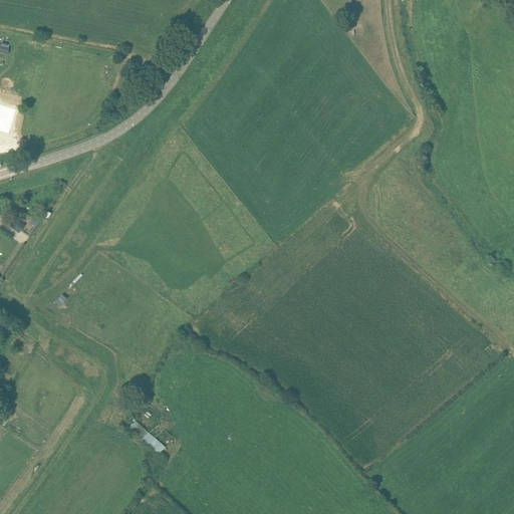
[(13,110),(0,106),(0,130),(7,132),(13,110)]
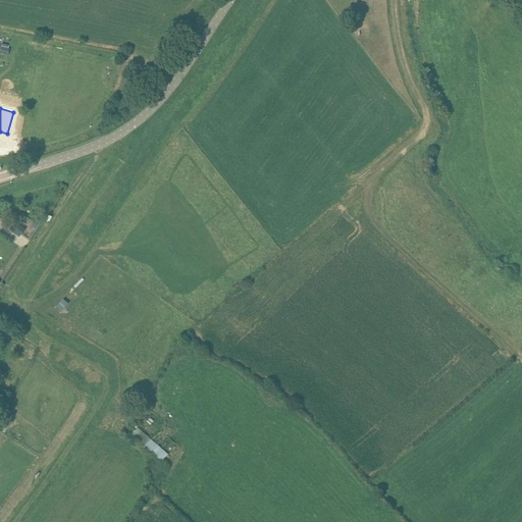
[(9,230),(19,238),(24,230),(14,223),(9,230)]
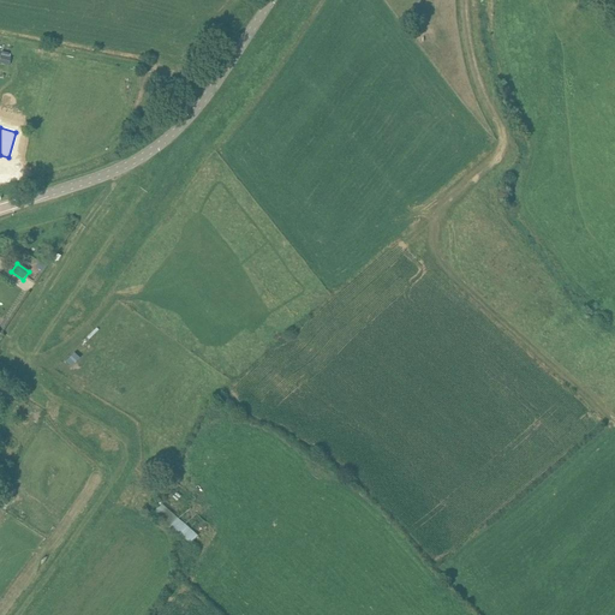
[(70,360),(73,365),(81,359),(77,354),(70,360)]
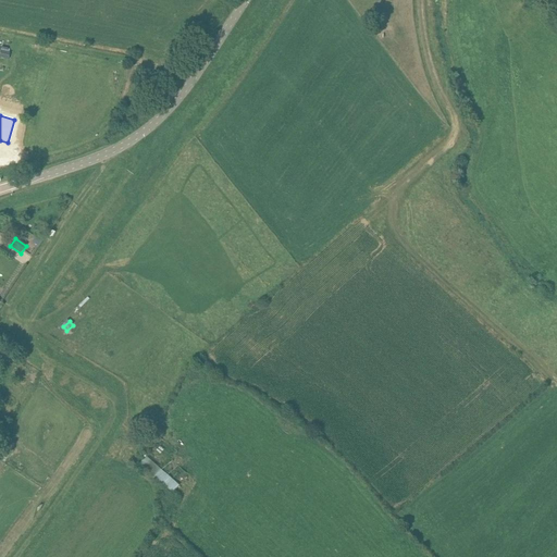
[(0,445),(0,458),(2,460),(13,443),(4,437),(0,445)]
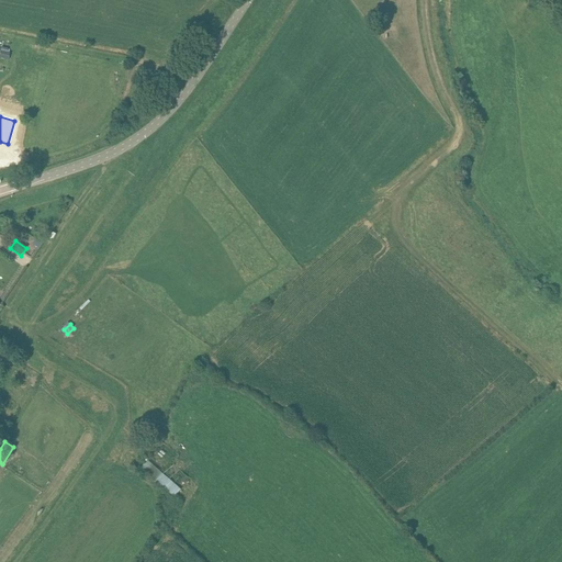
[(141,468),(175,498),(181,490),(148,460),(141,468)]
